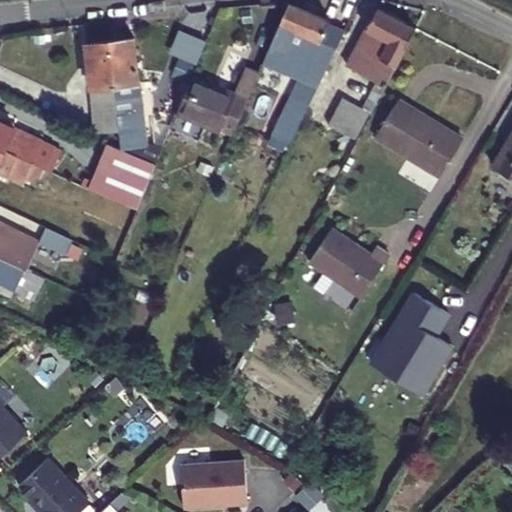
[(291,0),(290,0),(264,61),(280,70),(301,33),(319,42),(331,22),(291,0)]
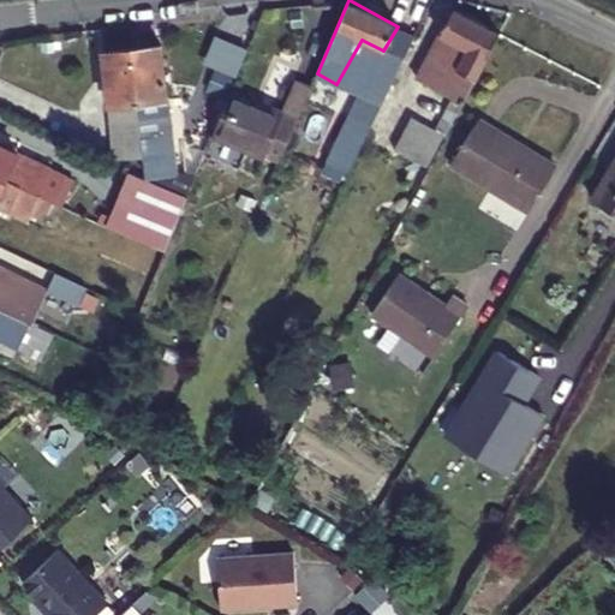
[(464,106),(501,37),(453,12),(417,81),(464,106)]
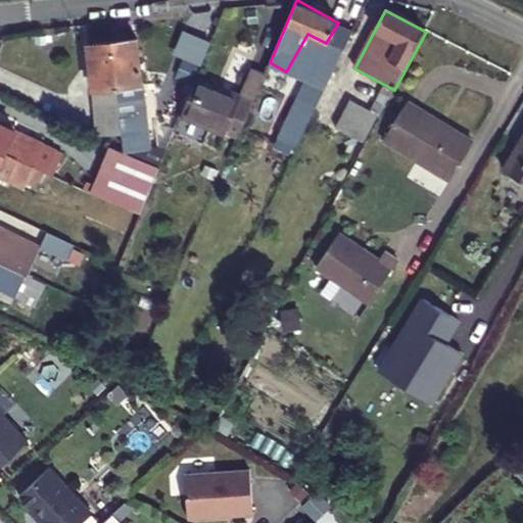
[(202,67),(214,41),(199,35),(187,61),(202,67)]
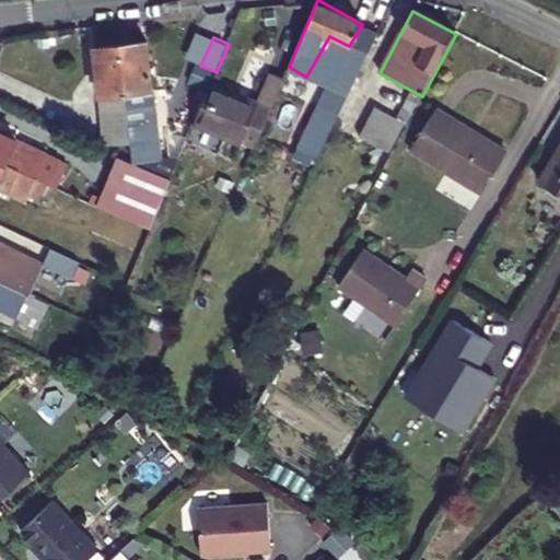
[(150,42),(124,45),(132,141),(133,153),(159,152),(150,42)]
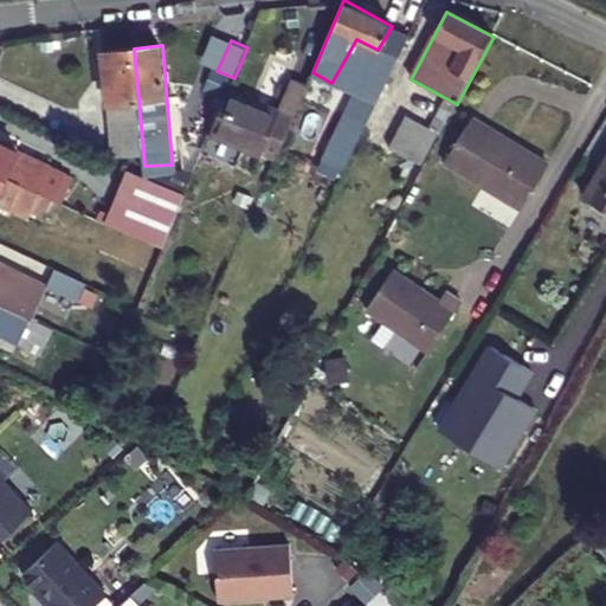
[(143,153),(134,49),(105,52),(110,102),(118,102),(120,120),(111,121),(113,139),(120,139),(121,147),(127,147),(127,154),(143,153)]
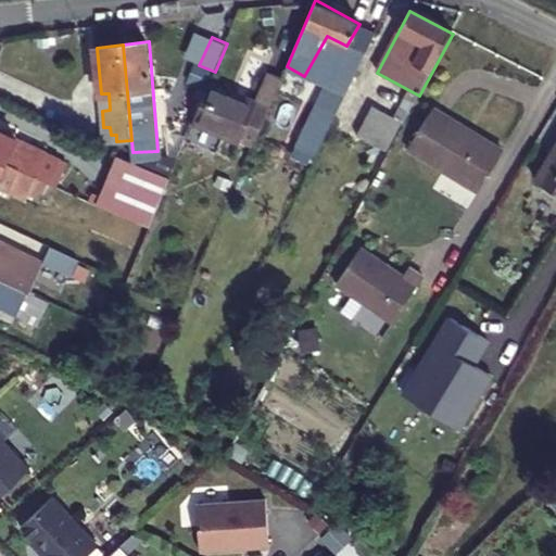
[(306,115),(329,128),(331,124),(357,70),(344,63),(336,79),(323,74),(318,83),(321,84),(306,115)]
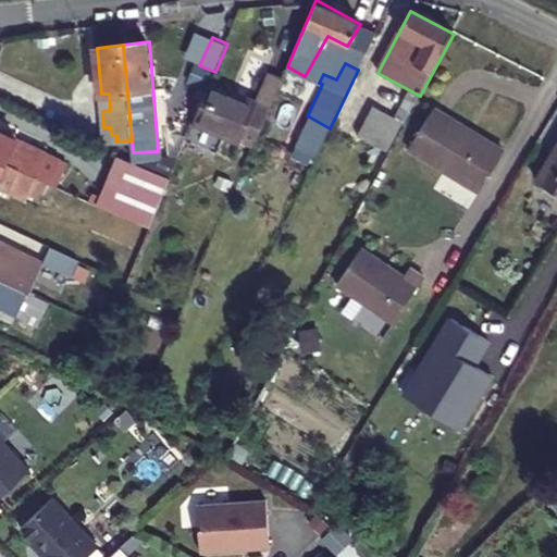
[(210,85),(192,127),(235,146),(238,139),(252,145),(268,110),(210,85)]
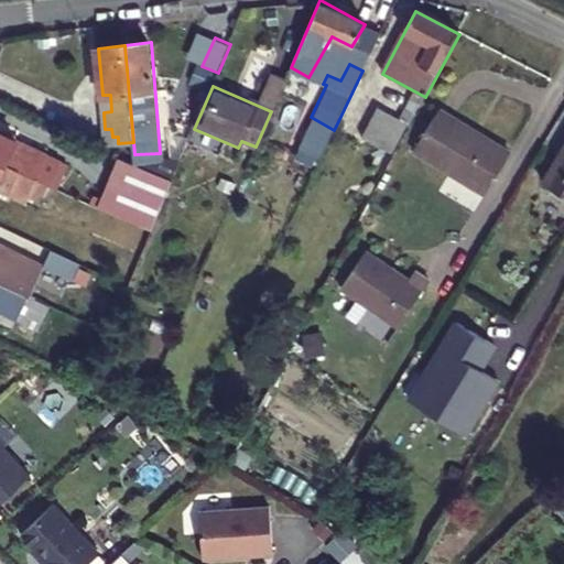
[(365,141),(391,155),(407,126),(380,111),(365,141)]
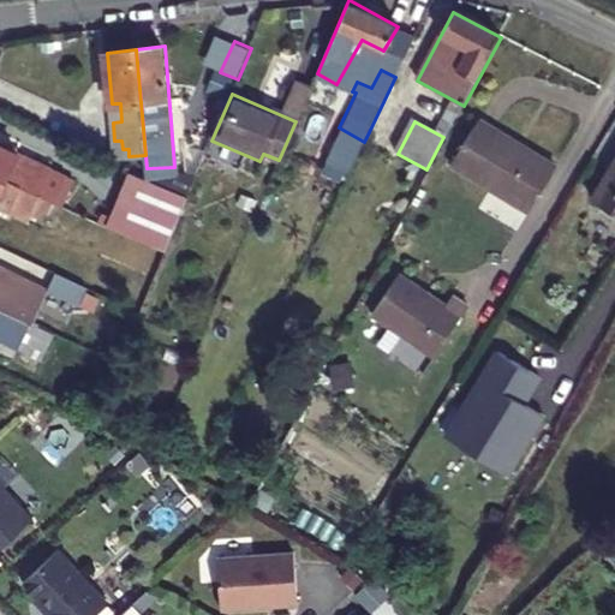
[(551,166),(479,124),(454,167),(526,209),(551,166)]
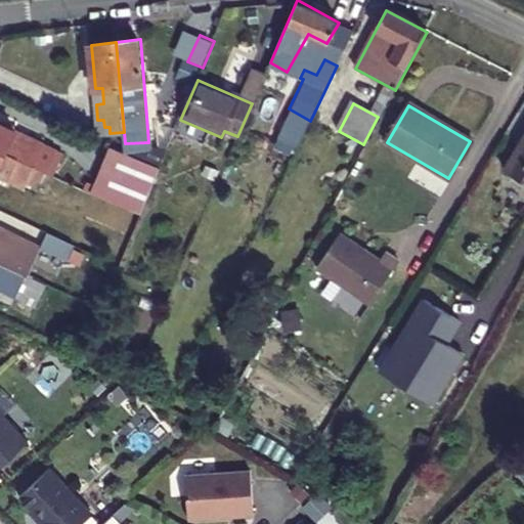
[(0,125),(0,151),(47,173),(56,151),(14,132),(0,125)]
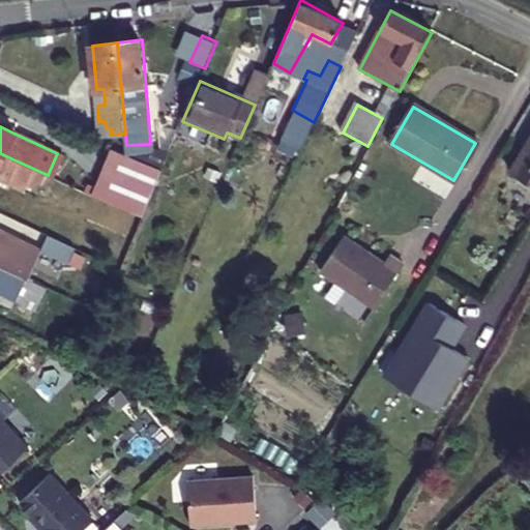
[(529,183),(529,137),(509,172),(529,183)]
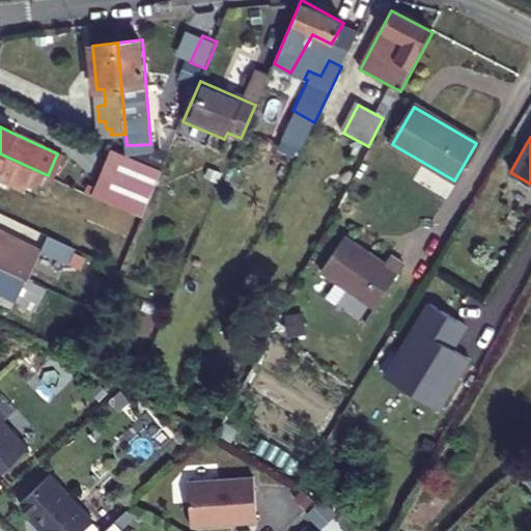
[(162,169),(128,152),(115,147),(92,197),(140,219),(162,169)]
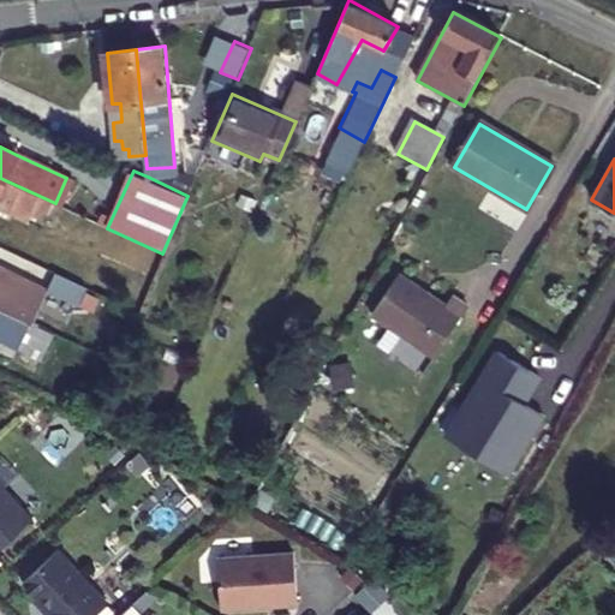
[(49,216),(55,203),(0,178),(0,201),(11,207),(9,215),(27,225),(30,218),(39,222),(42,214),(49,216)]
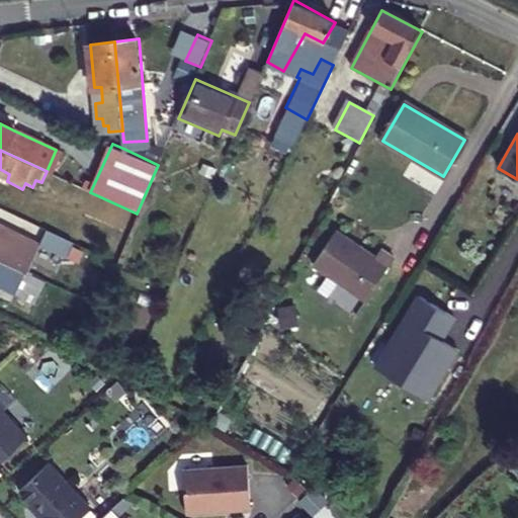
[(363,299),(389,263),(374,253),(372,256),(335,230),(312,263),(363,299)]
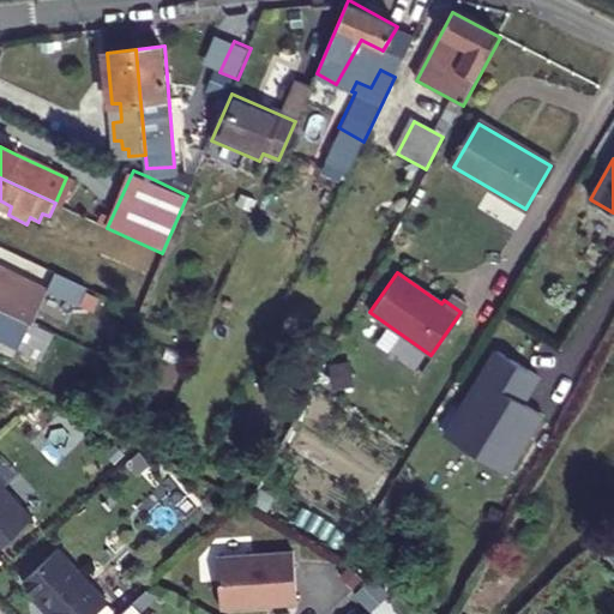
[(0,308),(38,326),(44,315),(37,312),(40,305),(30,300),(32,294),(13,284),(11,290),(0,286),(0,308)]
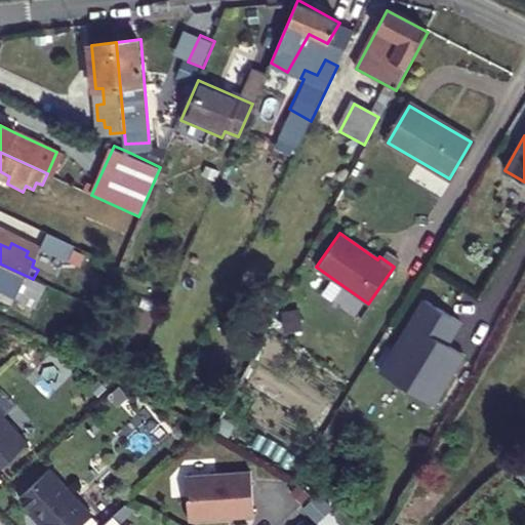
[(33,279),(0,264),(0,290),(39,308),(51,287),(33,279)]
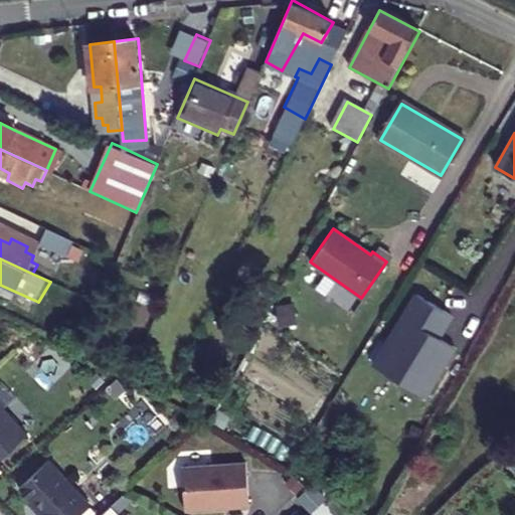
[(452,318),(415,297),(373,368),(424,399),(455,350),(439,340),(452,318)]
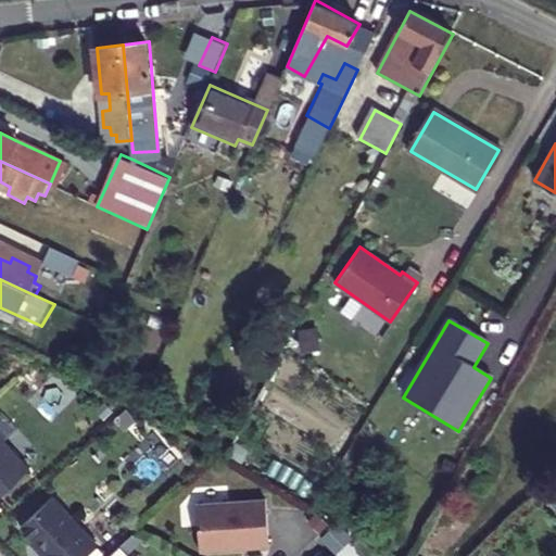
[(0,438),(0,497),(29,469),(0,438)]
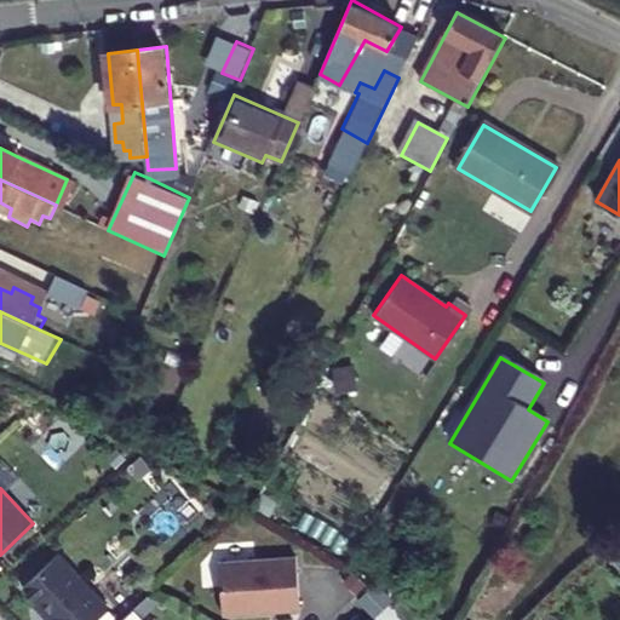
[(58,556),(23,589),(38,603),(47,614),(45,616),(47,619),(96,619),(109,608),(58,556)]
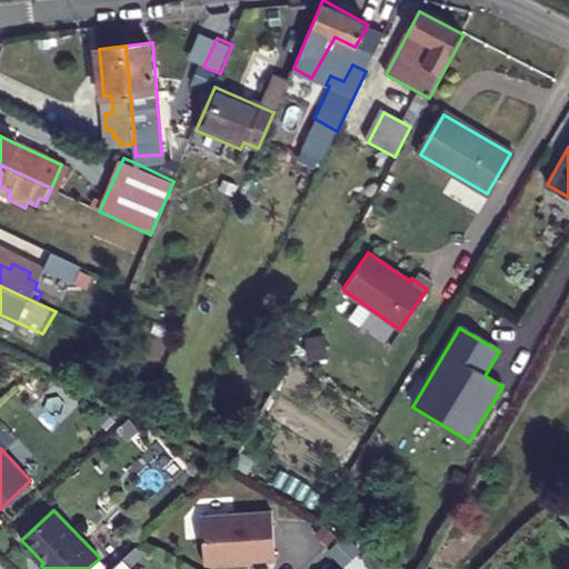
[(199,510),(186,512),(188,538),(201,536),(199,510)]
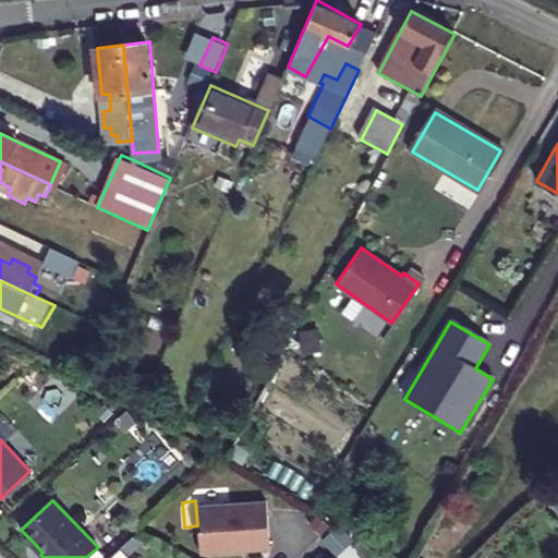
[(197,507),(201,554),(270,548),(267,502),(197,507)]
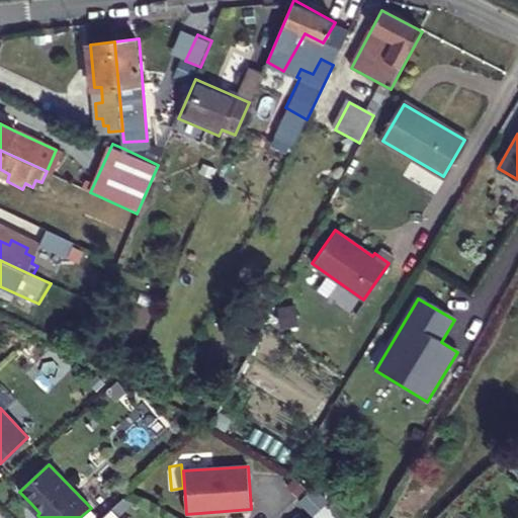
[(39,513),(31,504),(29,506),(37,515),(39,513)]
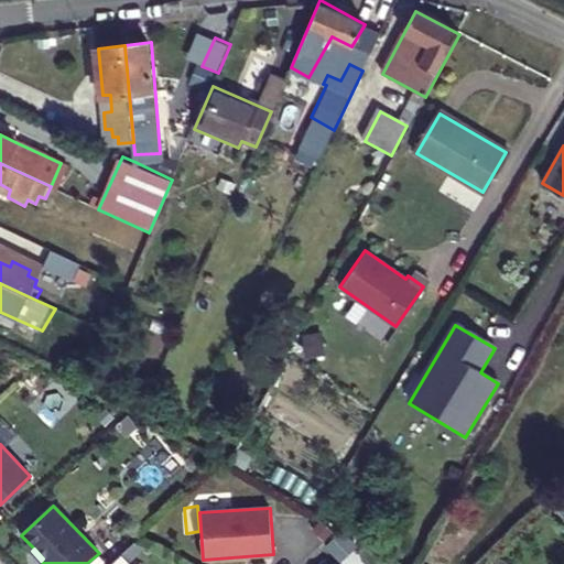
[(131,563),(122,554),(110,563),(131,563)]
